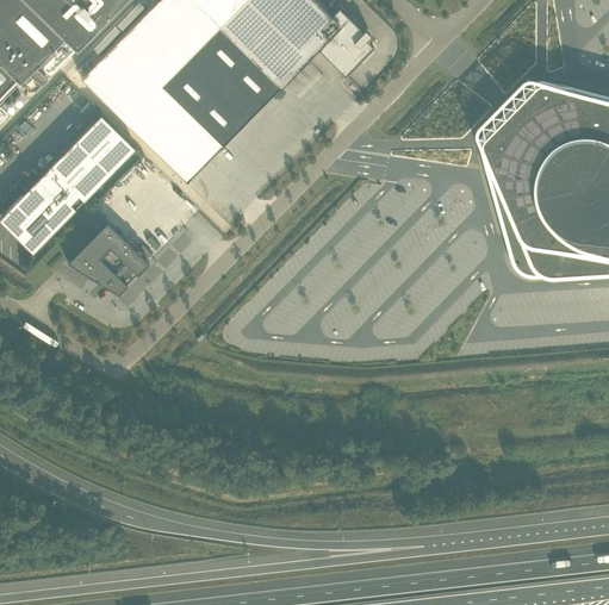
[(0,0),(0,74),(14,88),(20,82),(28,76),(43,91),(49,85),(32,69),(63,38),(75,50),(125,0),(0,0)]
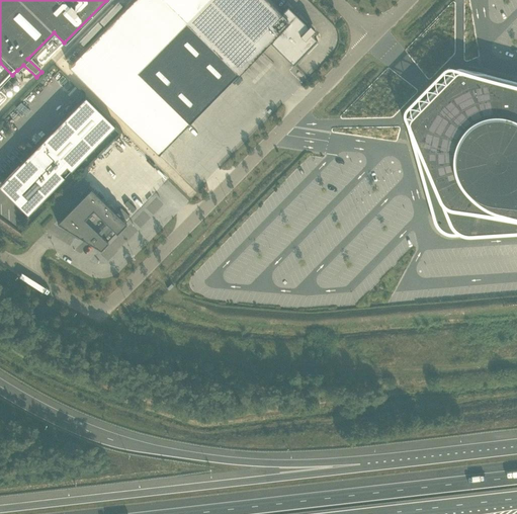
[(189,125),(239,75),(269,44),(293,68),(318,43),(313,37),(315,35),(288,9),(281,16),(264,0),(162,0),(186,23),(137,75),(189,125)]
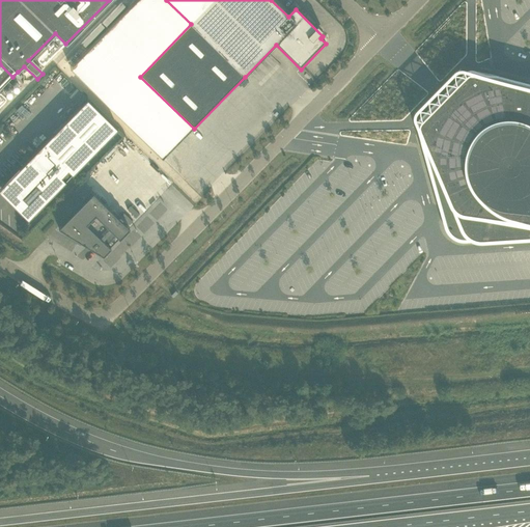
[(529,87),(475,73),(471,73),(468,74),(465,76),(420,121),(418,125),(417,128),(418,131),(445,229),(447,234),(450,239),(454,242),(459,244),(465,245),(529,241),(529,87)]
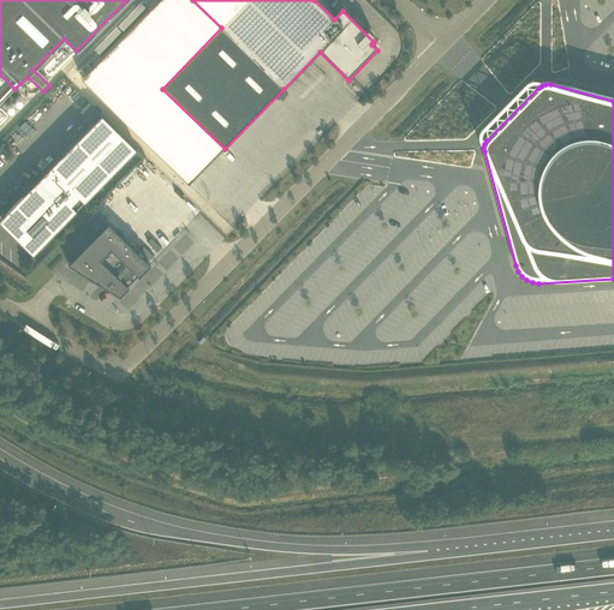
[(102,118),(7,216),(0,222),(0,225),(34,258),(42,250),(137,153),(102,118)]
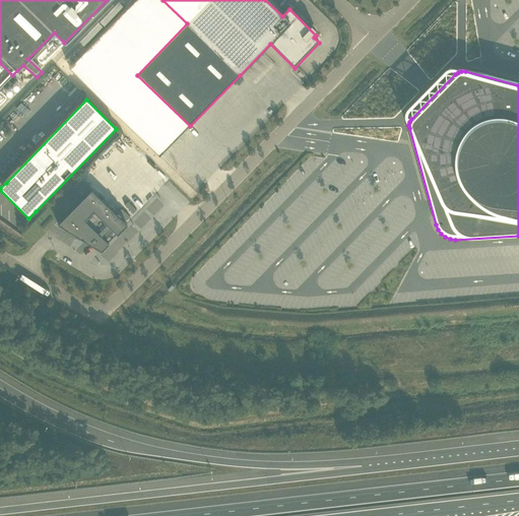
[(74,189),(81,195),(89,188),(82,181),(74,189)]
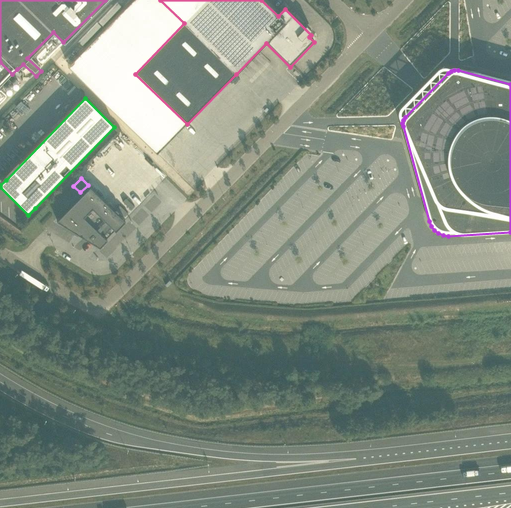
[(125,224),(90,188),(57,222),(100,249),(125,224)]
